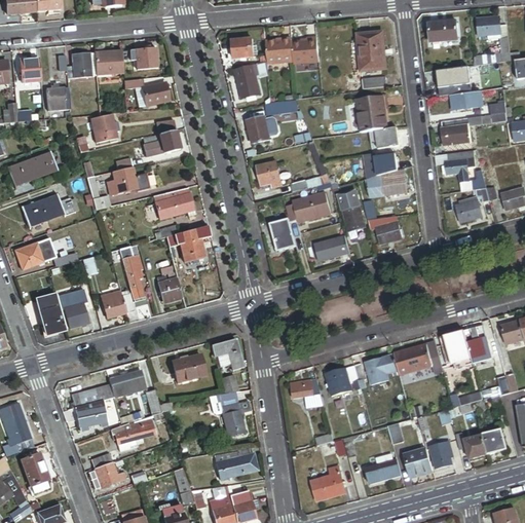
[(34,12),(32,0),(3,0),(5,15),(34,12)]
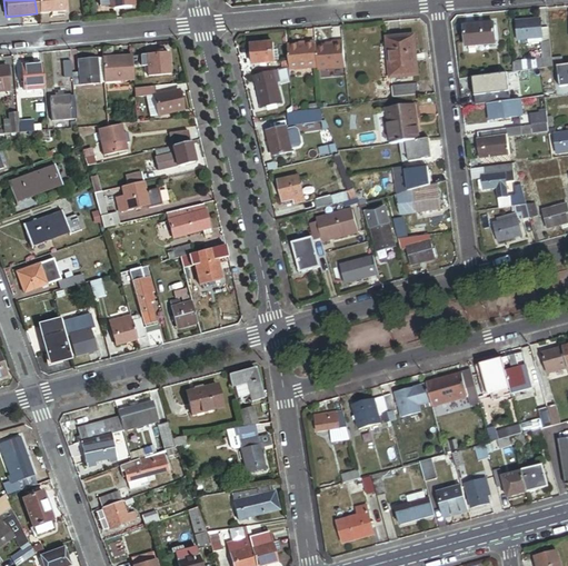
[(35,0),(37,13),(46,12),(51,11),(62,10),(60,0),(35,0)]
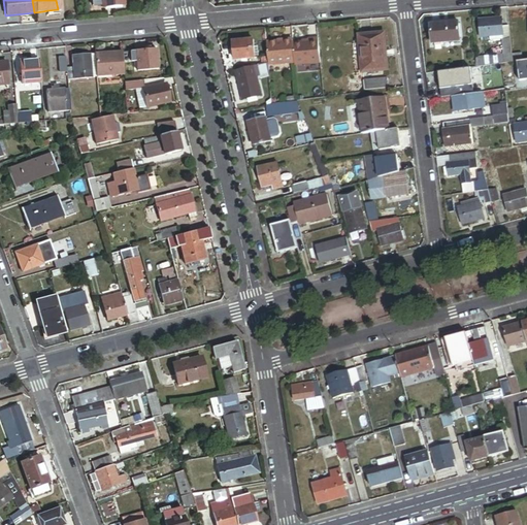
[(501,25),(501,14),(479,17),(480,34),(489,33),(502,32),(501,25)]
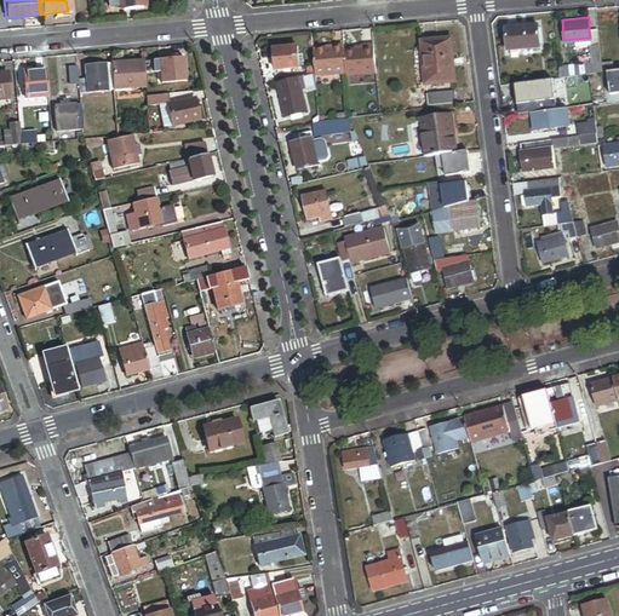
[(539,44),(537,22),(505,24),(508,47),(539,44)]
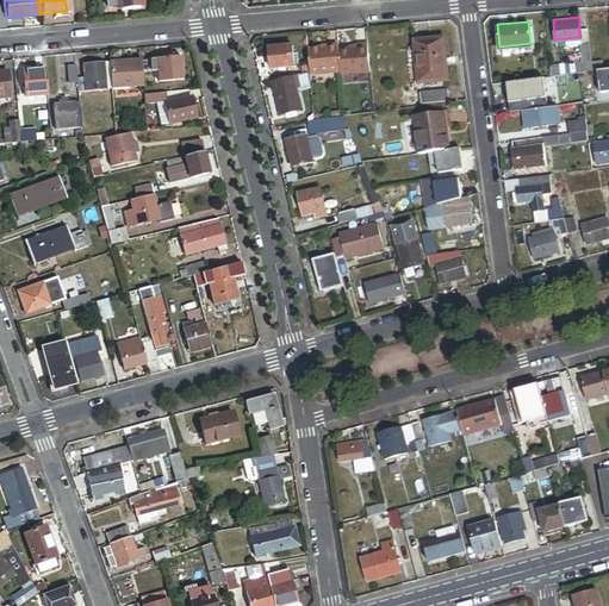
[(589,42),(589,29),(579,29),(580,37),(565,38),(566,44),(580,43),(589,42)]
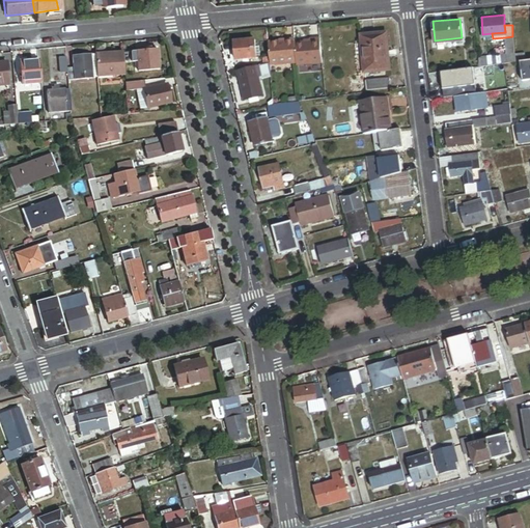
[(390,67),(386,32),(362,35),(366,71),(390,67)]
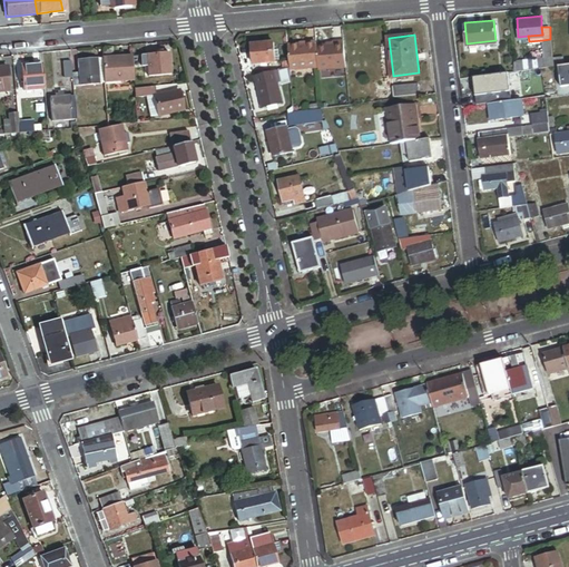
[(317,66),(315,39),(287,42),(288,57),(290,65),(290,68),(317,66)]
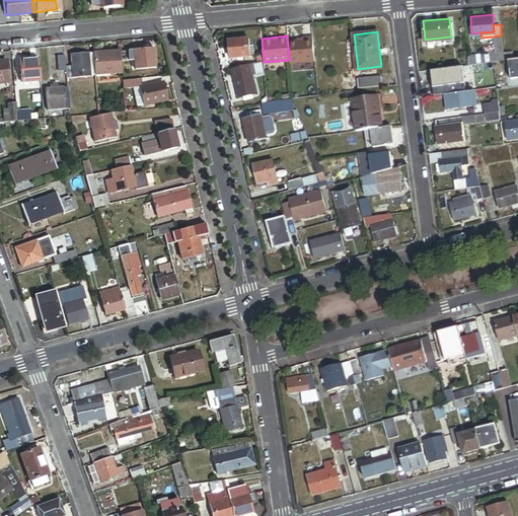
[(503,49),(501,35),(494,37),(495,48),(498,48),(498,50),(503,49)]
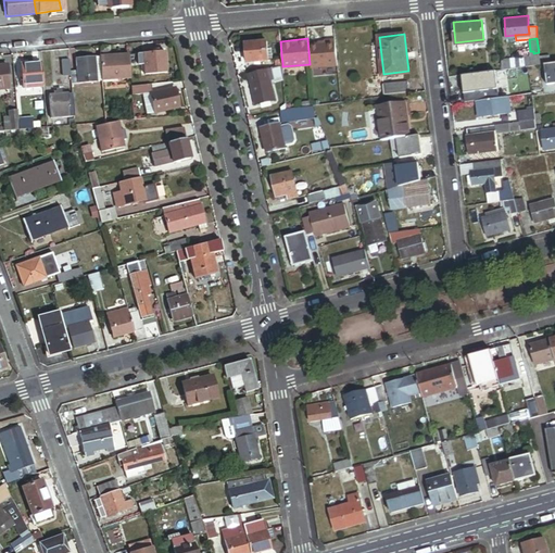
[(267,46),(266,39),(244,41),(247,60),(255,59),(260,59),(268,58),(267,46)]
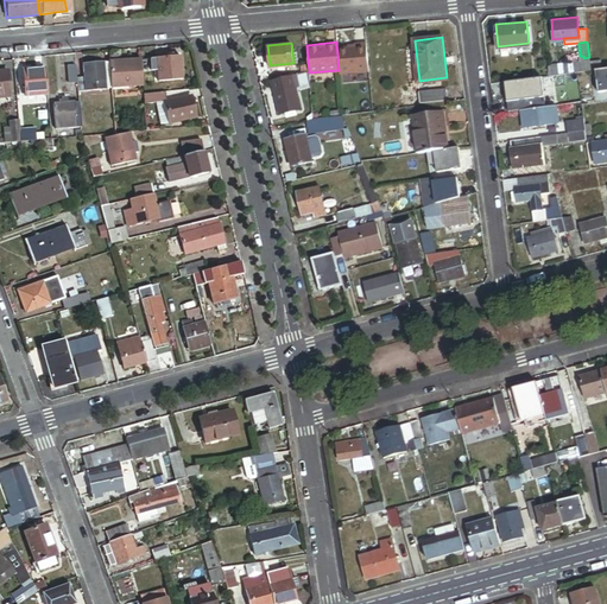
[(182,77),(179,53),(169,55),(165,55),(155,56),(156,68),(157,80),(182,77)]
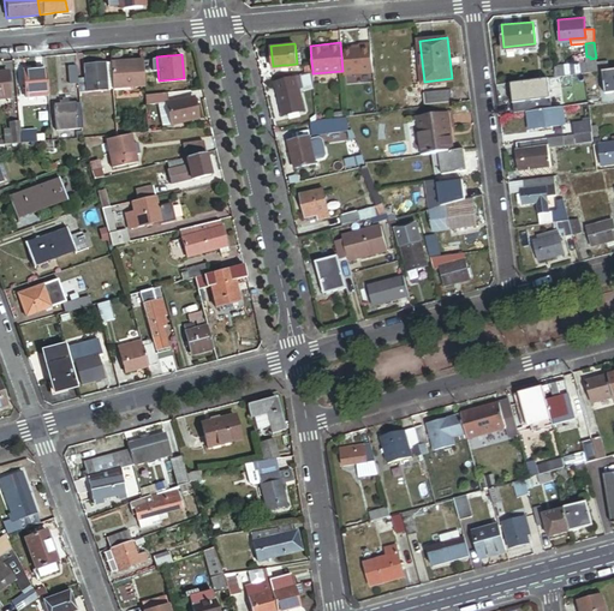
[(141,58),(111,60),(113,87),(143,84),(141,58)]
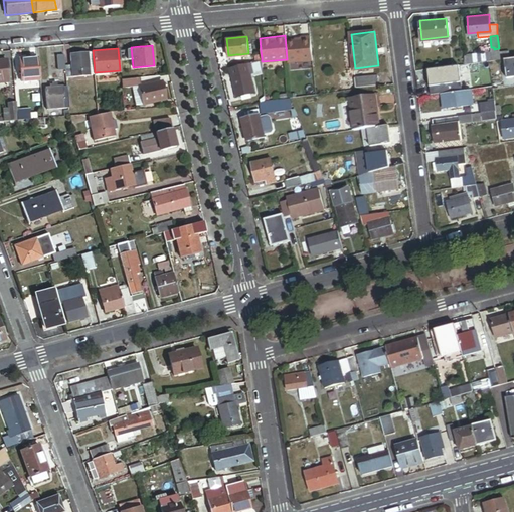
[(466,62),(495,58),(494,50),(465,54),(466,62)]
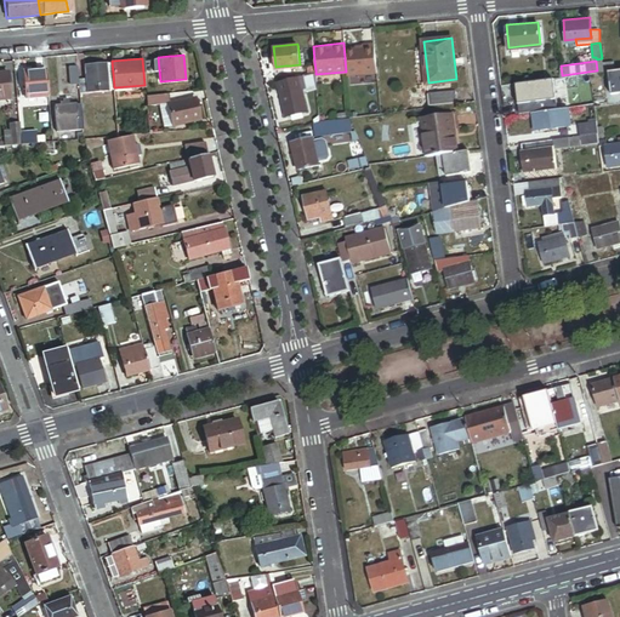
[(104,62),(85,63),(86,78),(87,90),(107,89),(104,62)]
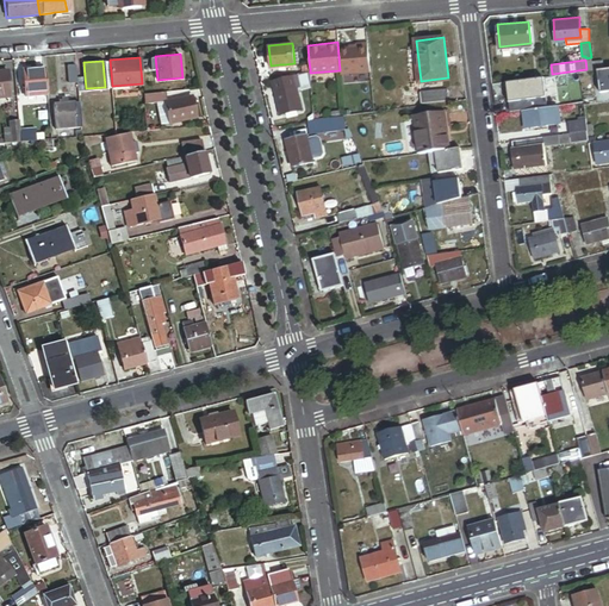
[(76,77),(75,63),(67,64),(68,80),(76,80),(76,77)]
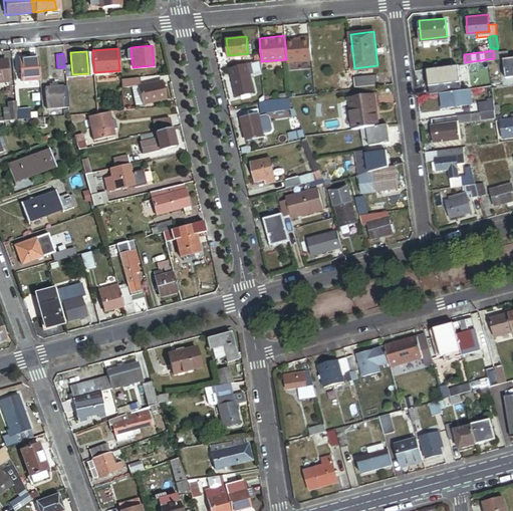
[(39,77),(38,55),(25,56),(19,57),(21,79),(39,77)]
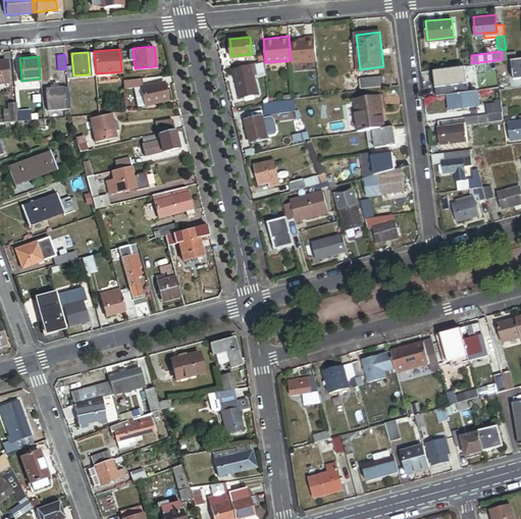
[(520,75),(520,56),(516,57),(510,58),(513,78),(520,75)]
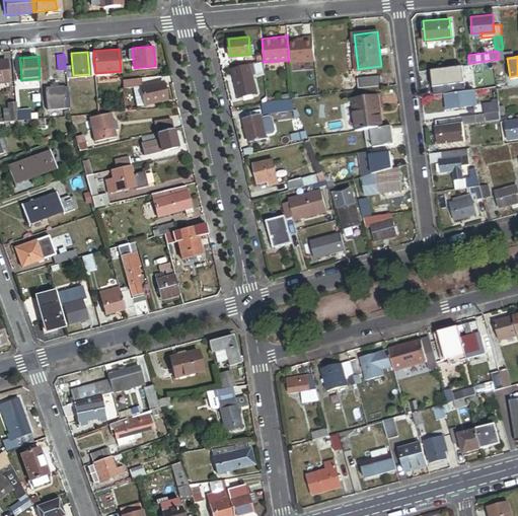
[(264,62),(264,59),(256,60),(250,62),(252,73),(265,70),(264,62)]
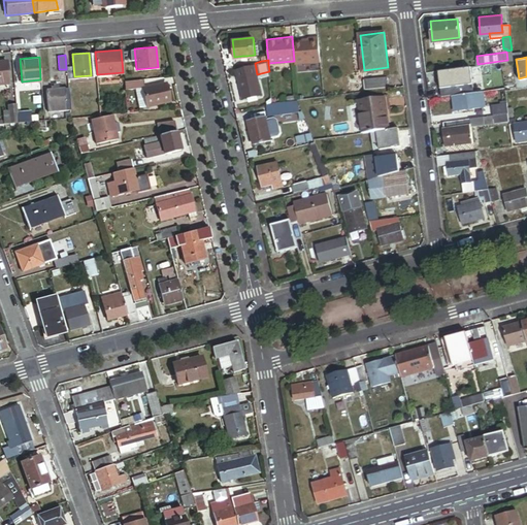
[(255,63),(235,67),(238,78),(257,74),(255,63)]
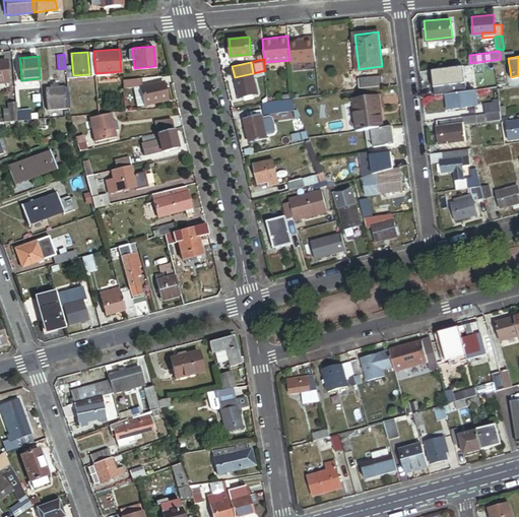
[(257,91),(253,73),(235,77),(239,95),(257,91)]
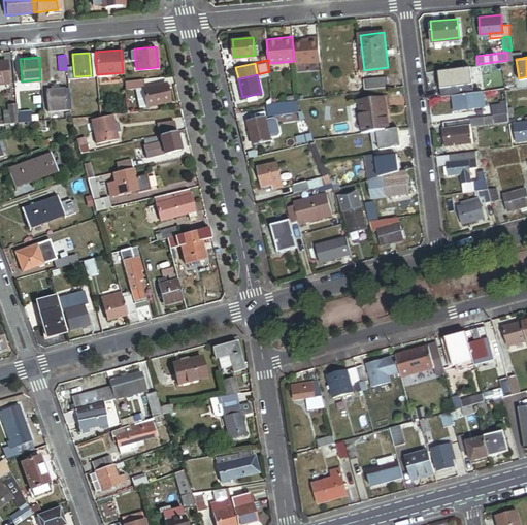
[(367,89),(390,86),(389,76),(365,79),(367,89)]
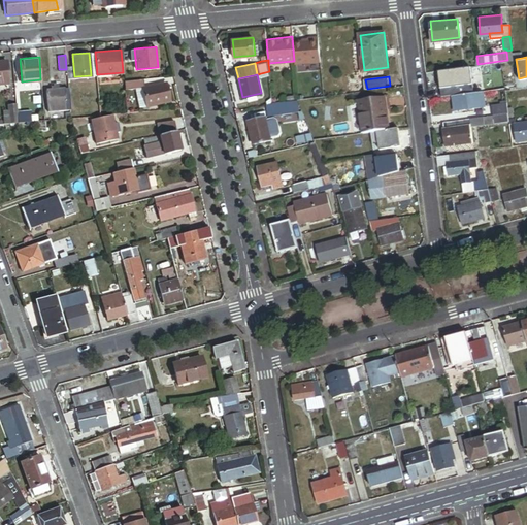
[(169,99),(165,81),(143,86),(142,77),(124,79),(125,88),(135,87),(138,104),(144,103),(145,105),(169,99)]
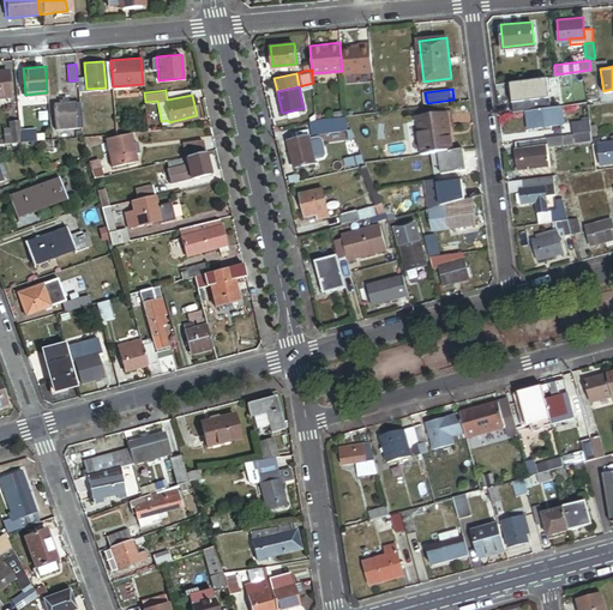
[(535,107),(550,106),(548,96),(542,97),(534,97),(535,107)]
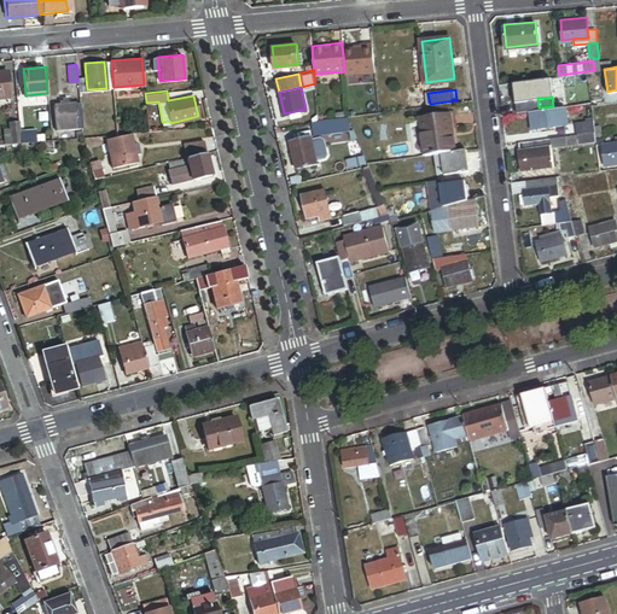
[(56,129),(82,127),(80,101),(68,103),(59,104),(54,104),(56,129)]
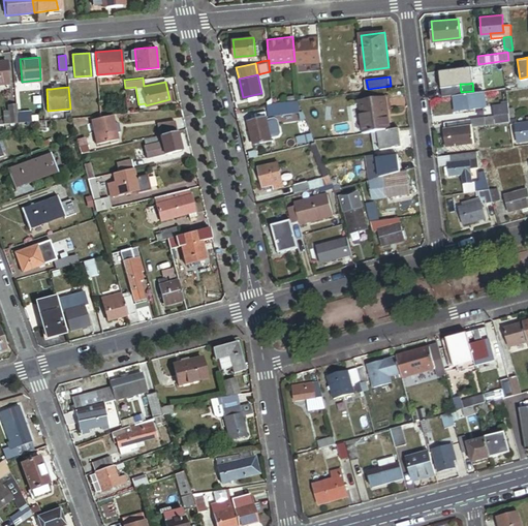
[(485,104),(483,89),(477,90),(473,91),(461,92),(453,93),(455,109),(485,104)]
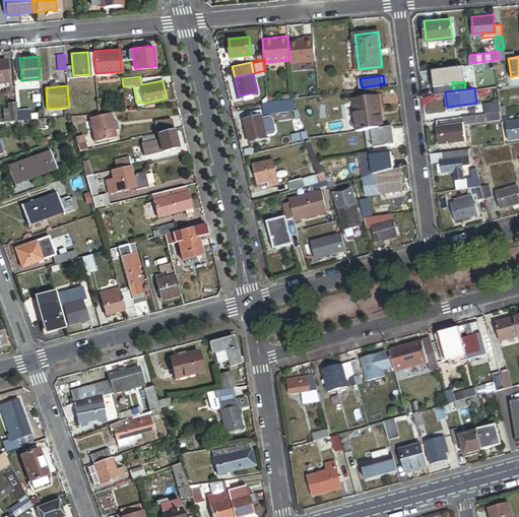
[(357,128),(370,126),(382,125),(378,93),(352,97),(357,128)]
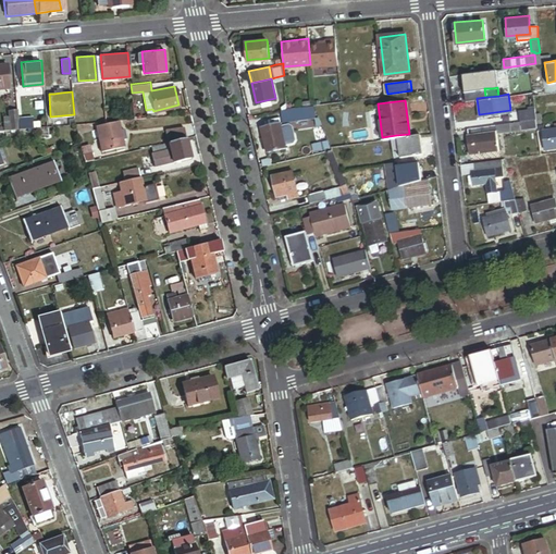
[(318,113),(313,103),(281,109),(282,119),(318,113)]
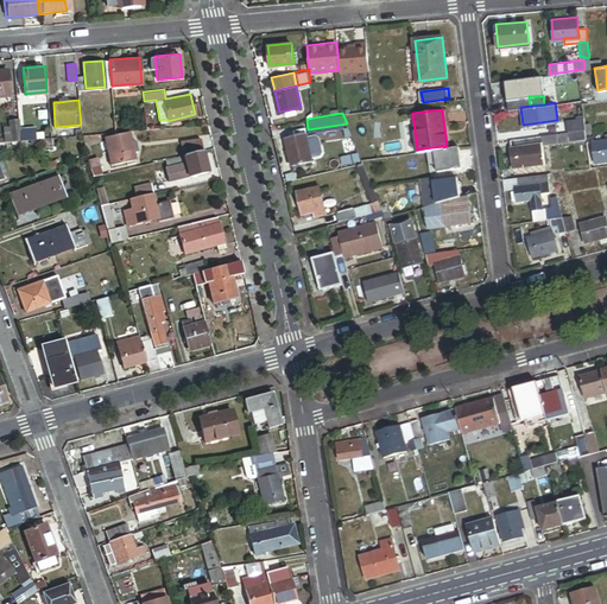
[(406,114),(412,151),(417,150),(412,113),(406,114)]
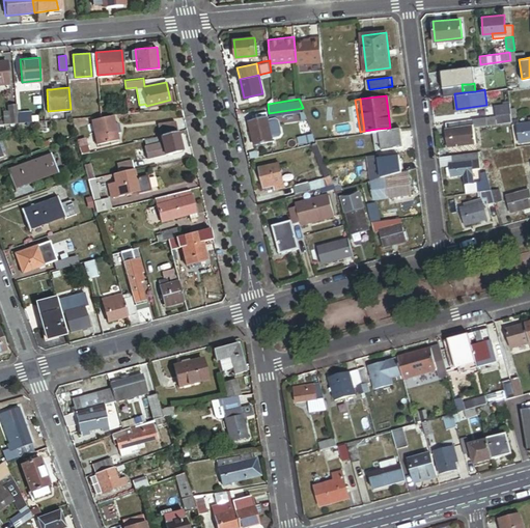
[(510,112),(509,102),(494,104),(495,114),(510,112)]
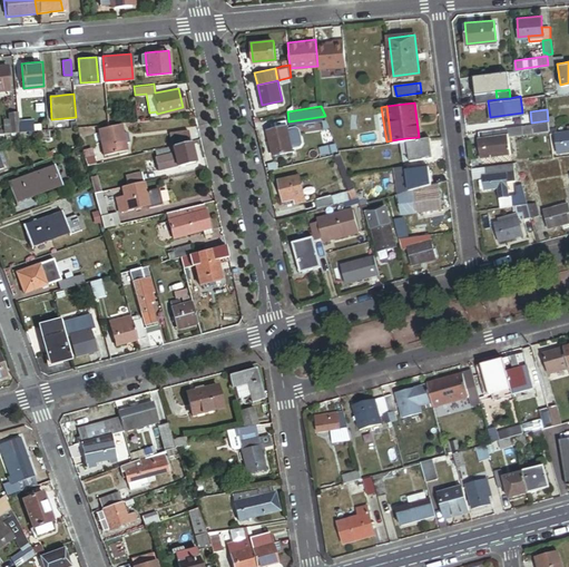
[(2,118),(3,132),(19,130),(18,125),(17,110),(7,111),(7,117),(2,118)]
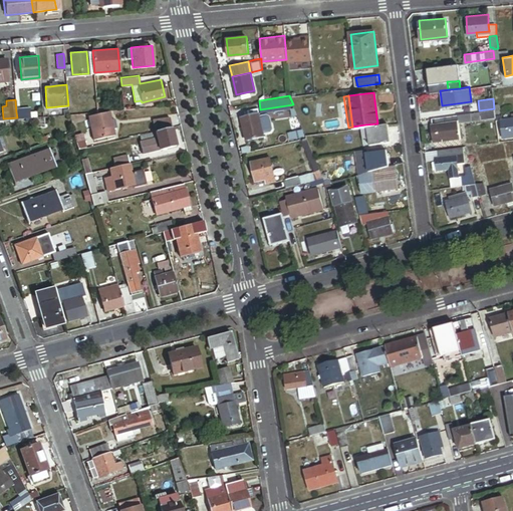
[(495,114),(494,108),(479,110),(470,111),(471,115),(468,115),(469,119),(495,115),(495,114)]
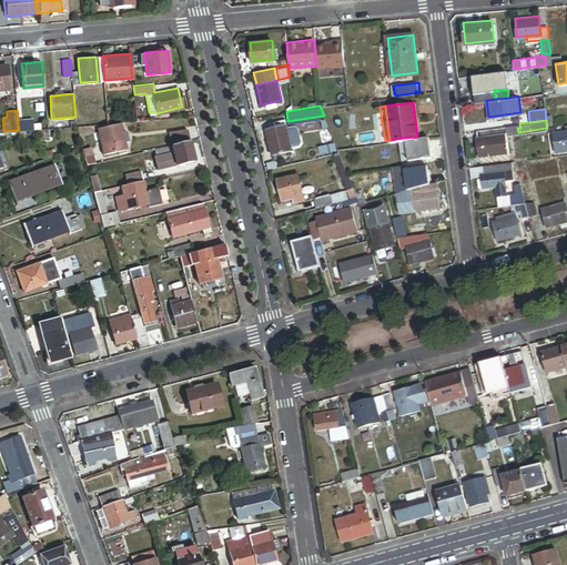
[(121,131),(120,123),(99,128),(103,152),(117,150),(125,148),(123,140),(121,131)]
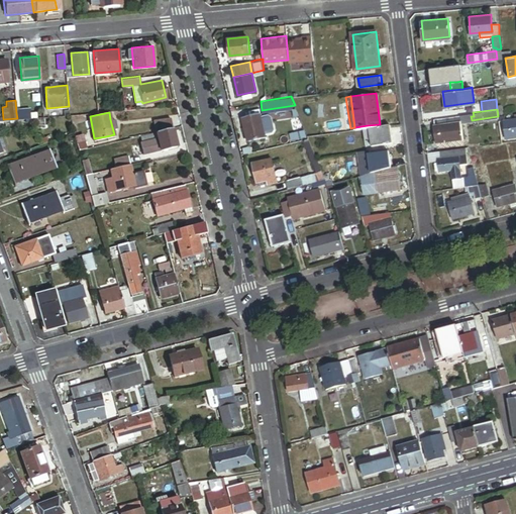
[(265,135),(260,112),(242,116),(247,139),(265,135)]
